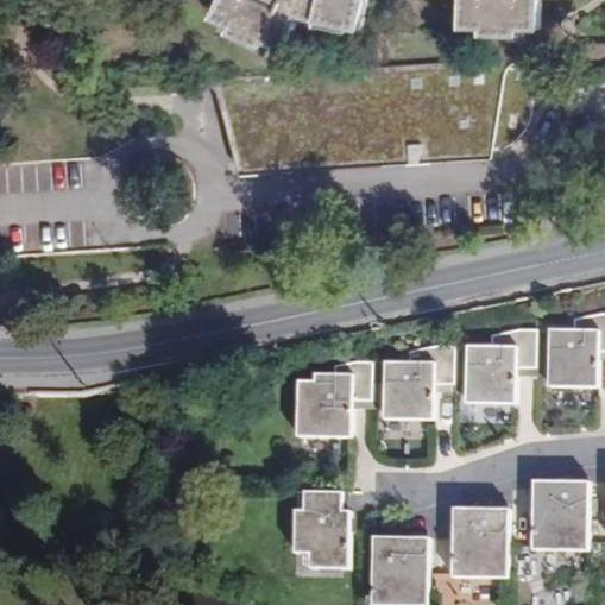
[(218,0),(212,14),(231,23),(228,29),(263,44),(266,37),(285,45),(300,12),(360,26),(365,0),(218,0)]
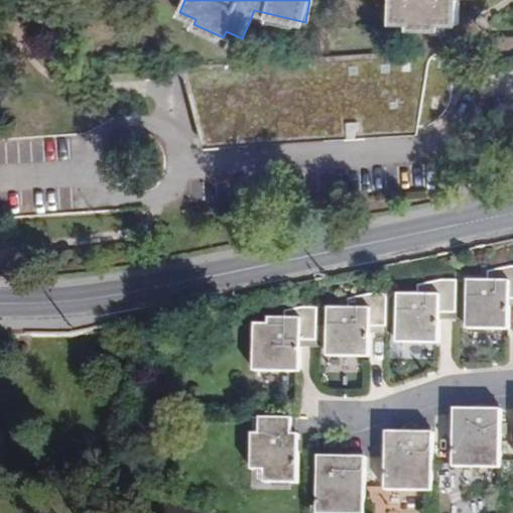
[(390,0),(390,21),(408,21),(408,27),(440,27),(440,22),(458,22),(458,0),(390,0)]
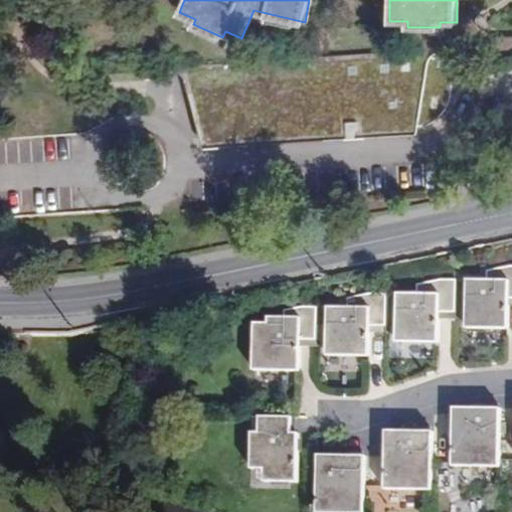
[(427,47),(177,63),(199,138),(416,122),(421,121),(421,124),(424,123),(430,121),(438,113),(444,104),(448,98),(451,76),(460,78),(463,57),(452,51),(427,47)]
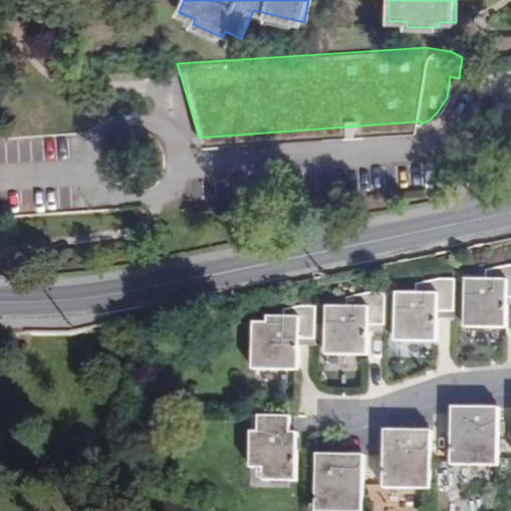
[(510,108),(493,110),(495,130),(510,128),(510,108)]
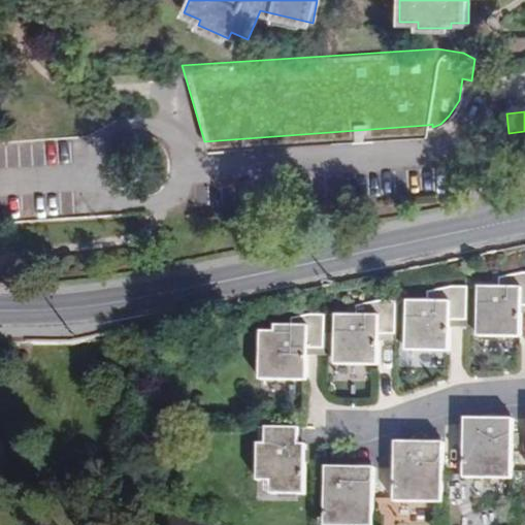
[(472,324),(472,333),(516,334),(517,310),(517,303),(524,302),(524,269),(519,269),(494,274),(494,284),(473,284),(472,301),(472,324)]
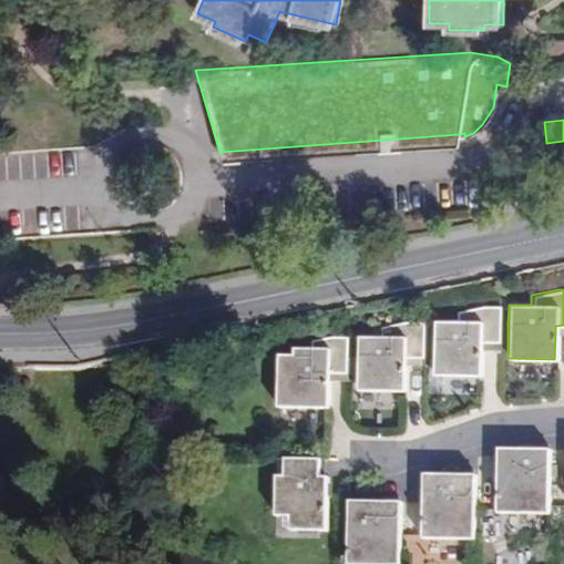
[(431,363),(431,373),(478,375),(479,348),(479,340),(496,340),(496,324),(498,304),(481,304),(454,309),(453,319),(432,319),(431,340),(431,363)]
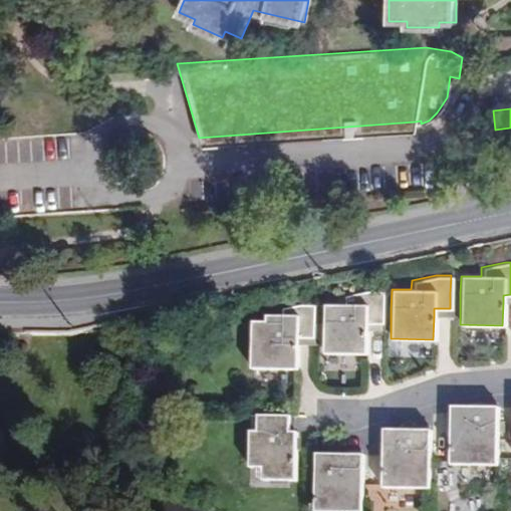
[(321,343),(321,352),(363,353),(364,328),(364,322),(380,322),(380,307),(380,289),(366,289),(341,294),(341,303),(322,303),(321,321),(321,343)]
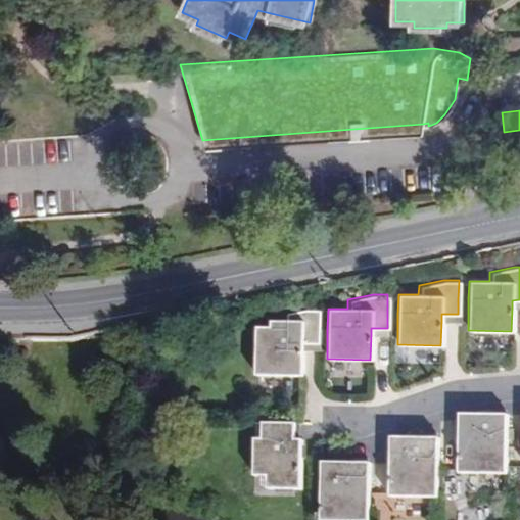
[(468,321),(468,298),(458,298),(458,314),(458,321),(468,321)]
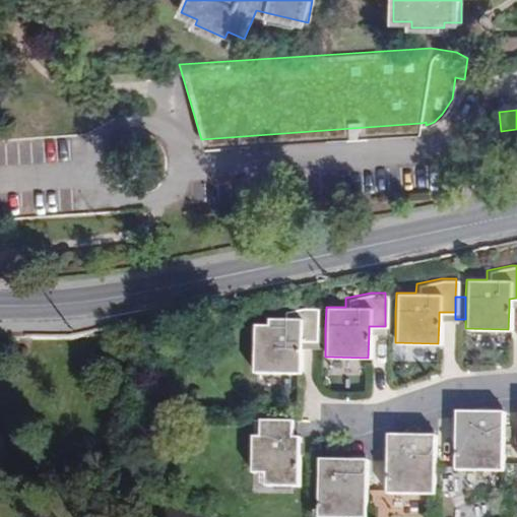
[(252,323),(251,372),(298,372),(299,347),(299,340),(314,340),(315,325),(315,307),(300,307),(281,310),(281,317),(266,317),(265,323),(252,323)]
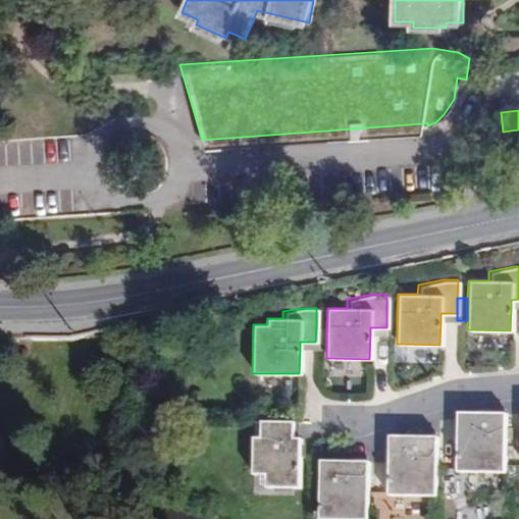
[(397,334),(397,313),(386,312),(386,327),(386,334),(397,334)]
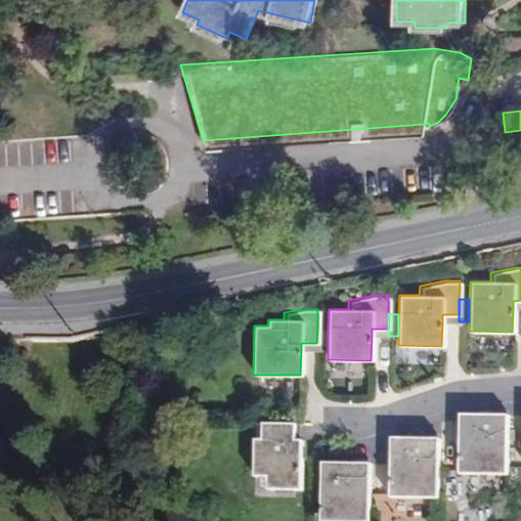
[(328,350),(328,328),(317,328),(316,343),(316,350),(328,350)]
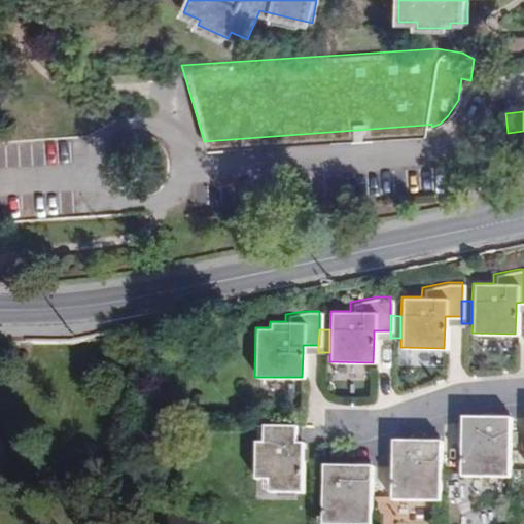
[(507,476),(508,415),(468,414),(468,419),(459,419),(459,475),(507,476)]
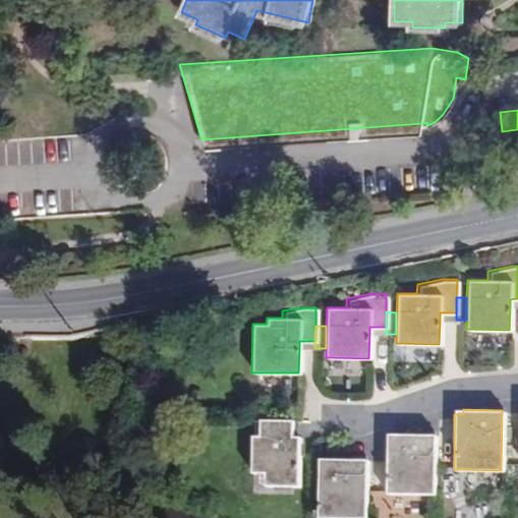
[(254,418),(253,471),(266,472),(266,484),(300,485),(301,436),(294,436),(295,419),(254,418)]
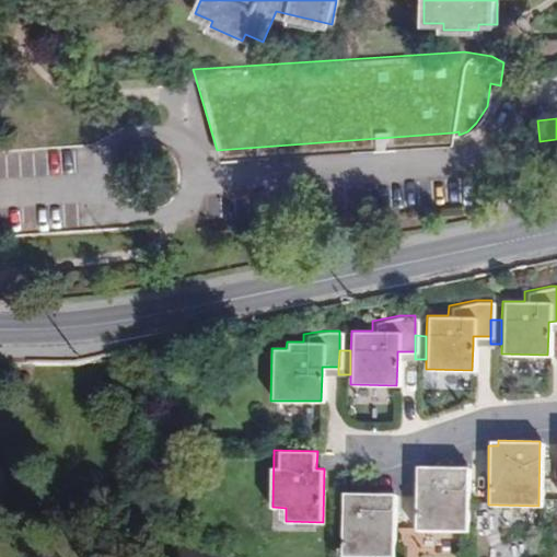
[(465,530),(466,466),(424,465),(424,471),(415,471),(414,530),(465,530)]
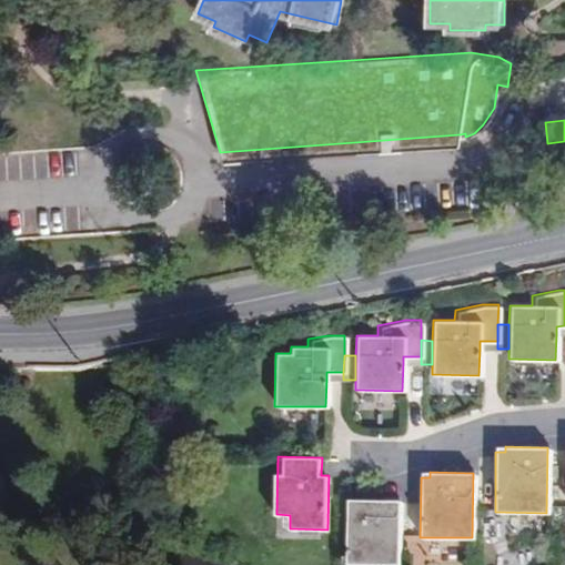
[(396,564),(397,500),(354,498),(354,504),(344,504),(344,564),(396,564)]
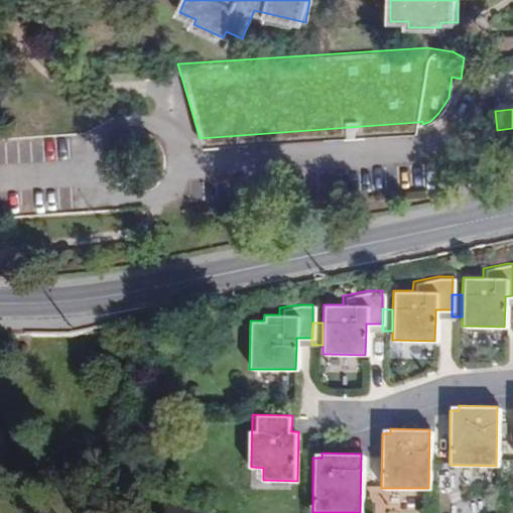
All buildings are outlined.
